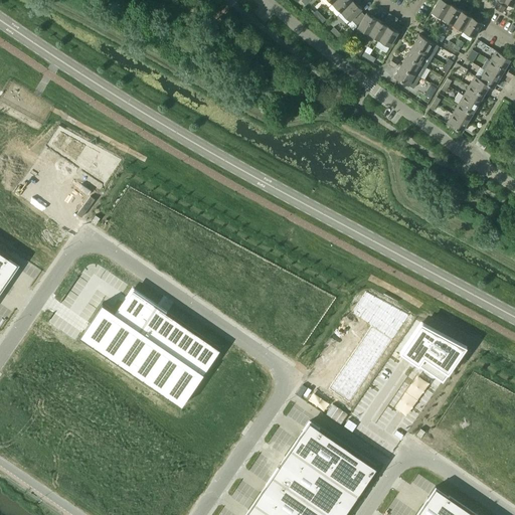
[(335,0),(332,3),(341,11),(351,0),(335,0)]
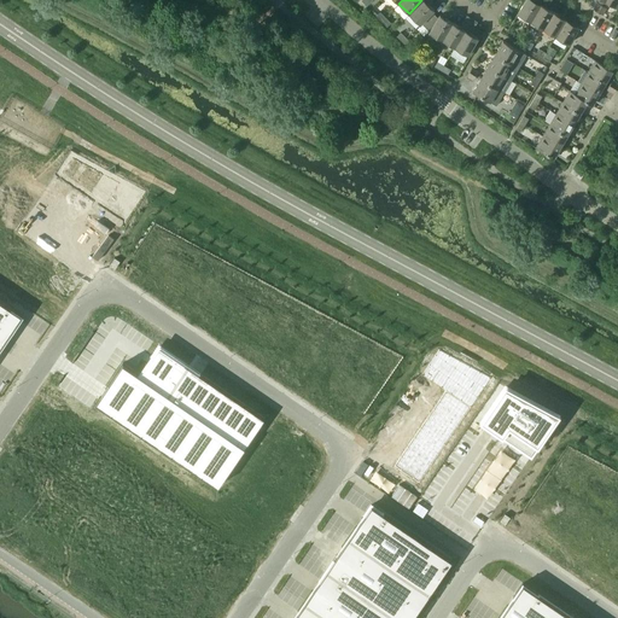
[(424,0),(421,0),(409,13),(420,24),(421,23),(432,12),(435,10),(424,0)]
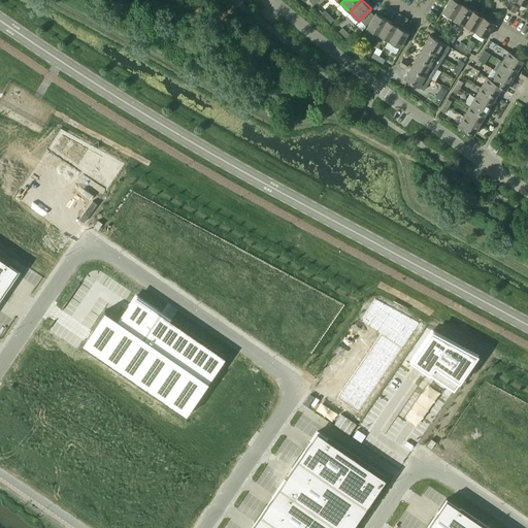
[(453,19),(462,3),(456,0),(449,0),(442,11),(453,19)]
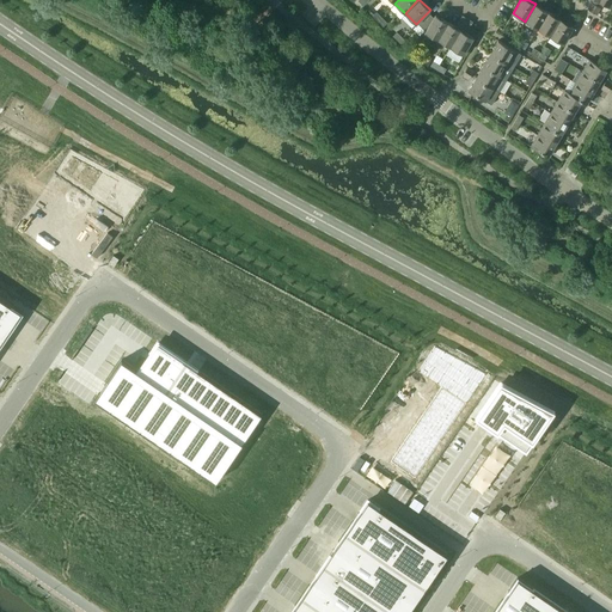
[(525,22),(538,29),(548,11),(536,4),(525,22)]
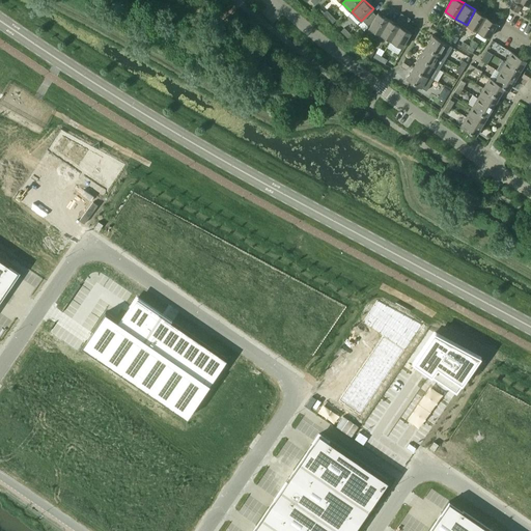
[(467,25),(477,31),(486,17),(475,9),(467,25)]
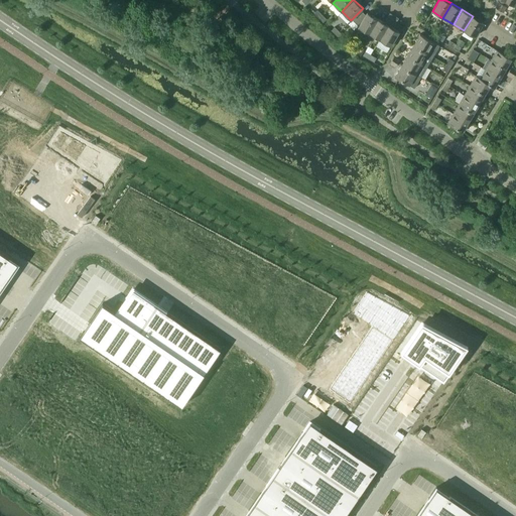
[(369,33),(378,19),(367,12),(366,15),(361,10),(352,19),(359,26),(369,33)]
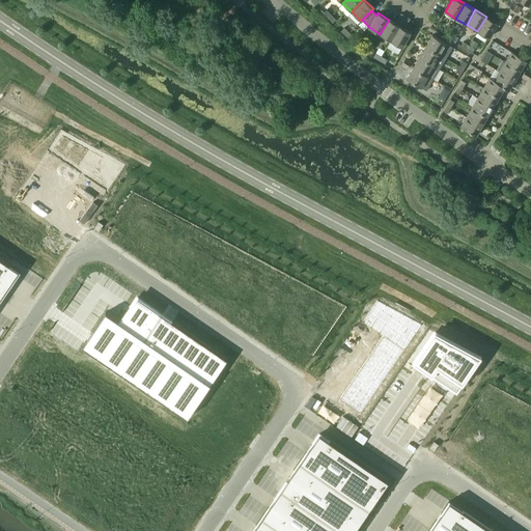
[(486,17),(477,31),(488,37),(497,23),(486,17)]
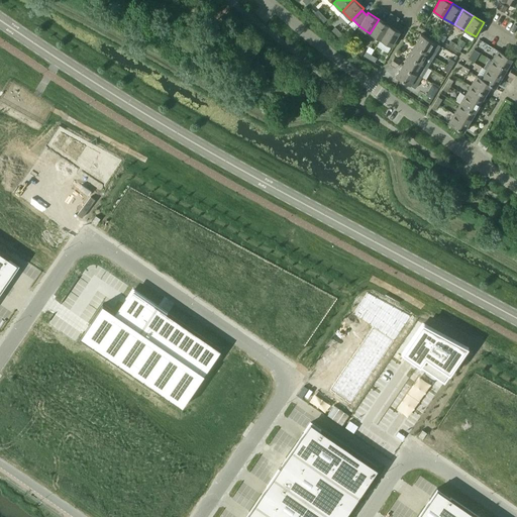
[(370,33),(381,39),(389,25),(379,19),(370,33)]
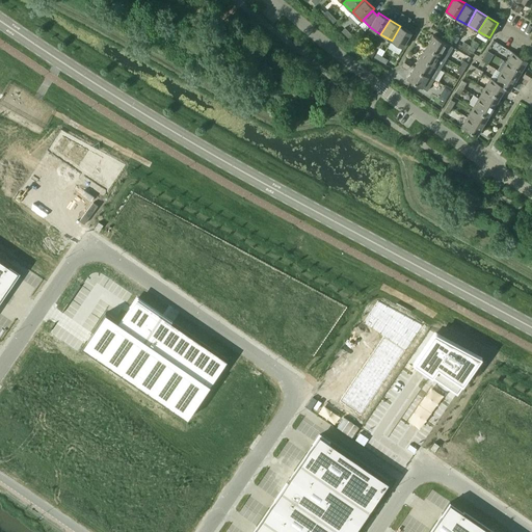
[(400,26),(392,41),(402,47),(411,32),(400,26)]
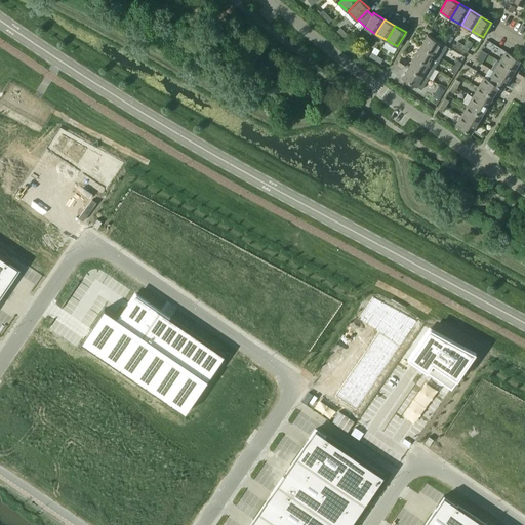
[(341,36),(345,32),(340,27),(336,31),(341,36)]
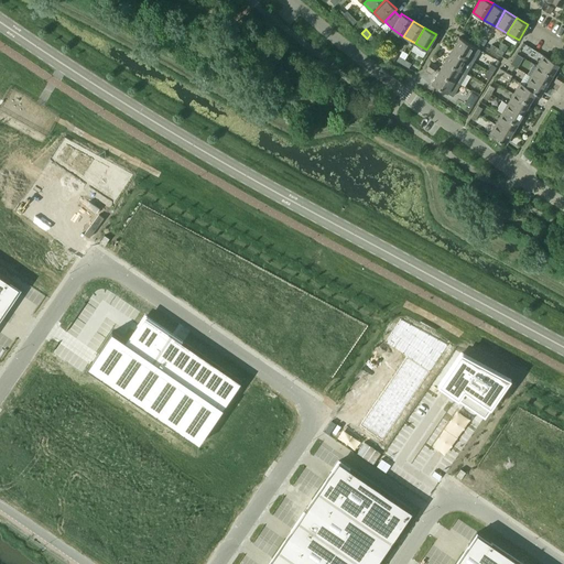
[(376,40),(370,34),(367,39),(370,41),(371,43),(376,40)]
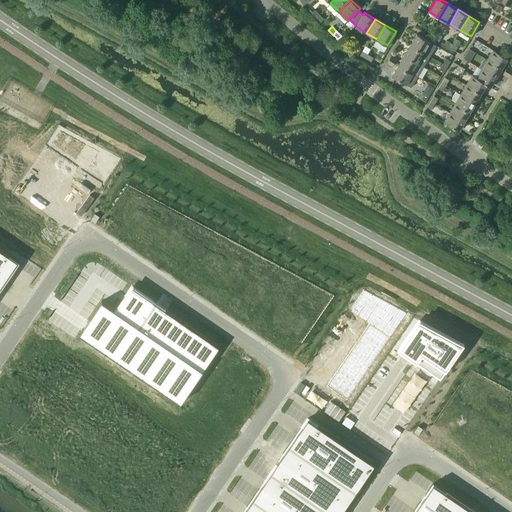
[(410,44),(430,56),(436,45),(431,42),(417,33),(410,44)]
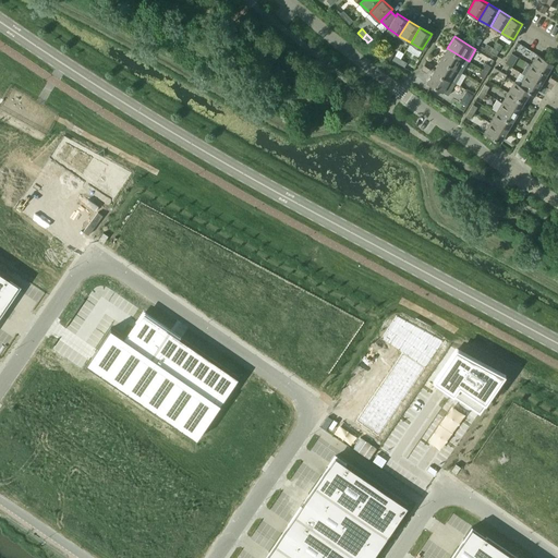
[(462,72),(469,61),(447,48),(440,59),(462,72)]
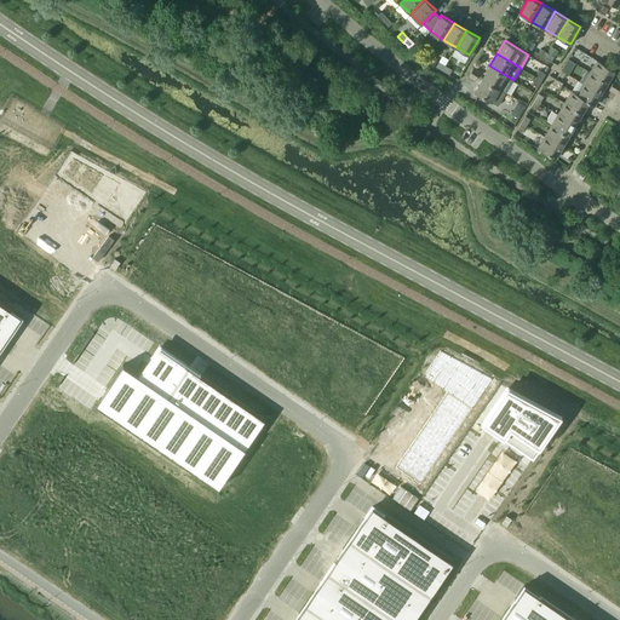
[(590,73),(607,82),(614,70),(597,61),(590,73)]
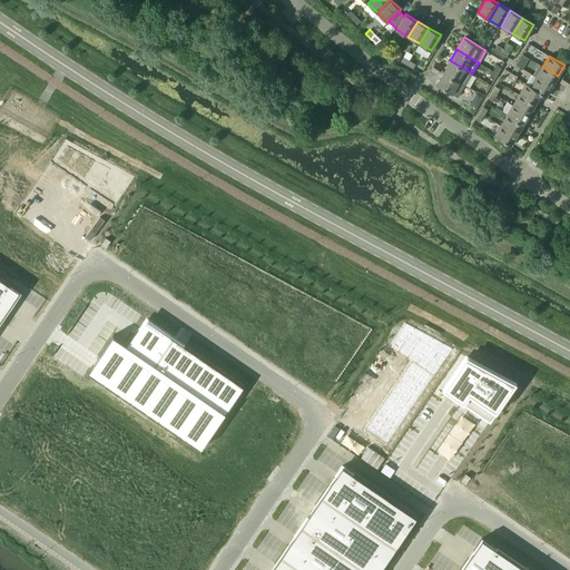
[(450,60),(443,72),(459,81),(459,82),(464,86),(472,74),(450,60)]
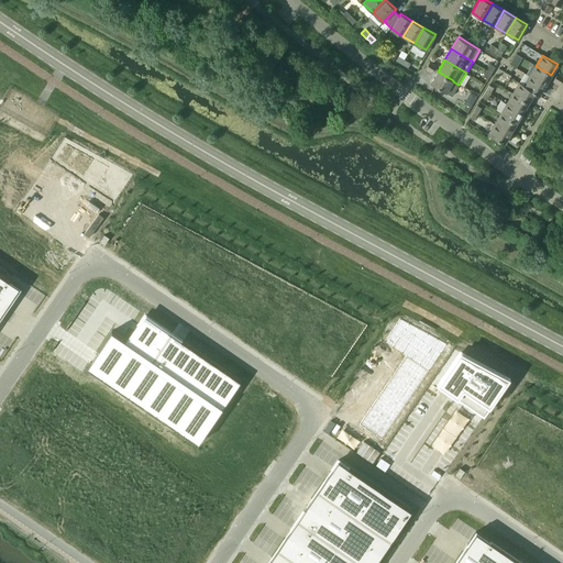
[(490,64),(487,70),(492,73),(498,61),(497,59),(494,66),(490,64)]
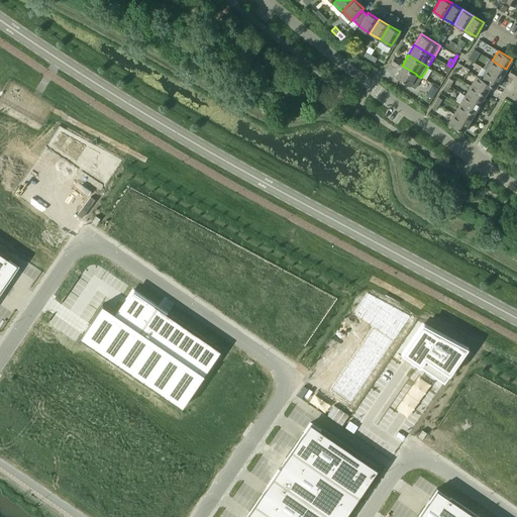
[(486,70),(501,78),(506,69),(492,61),(486,70)]
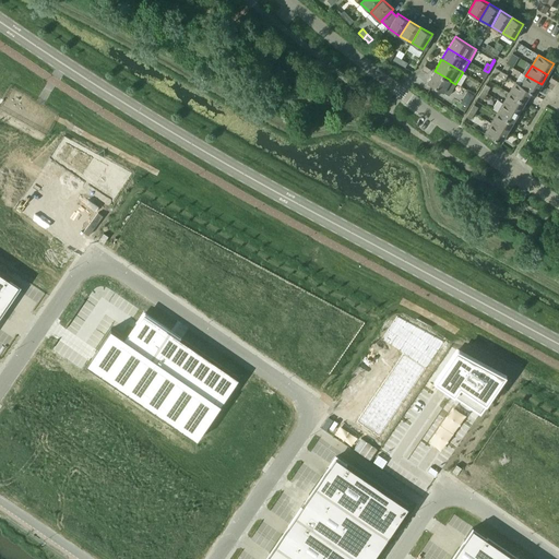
[(450,80),(435,71),(428,83),(443,92),(450,81),(450,80)]
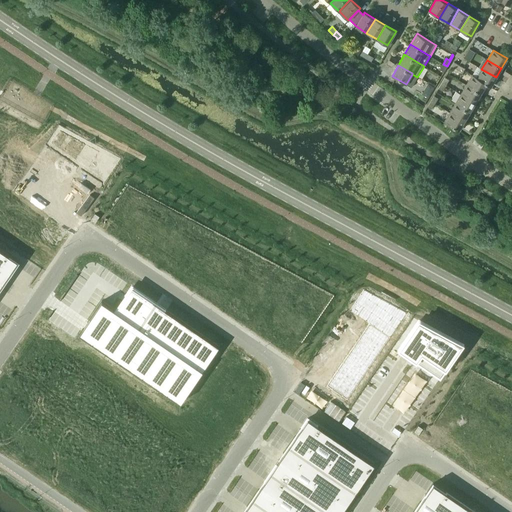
[(481,69),(476,78),(486,84),(490,87),(496,77),(481,69)]
